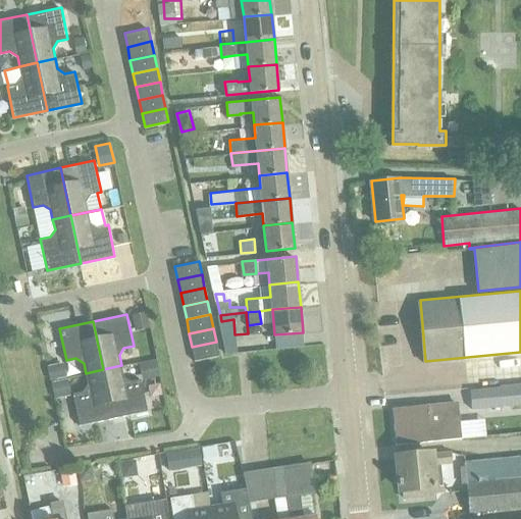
[(216,342),(192,347),(195,360),(219,355),(216,342)]
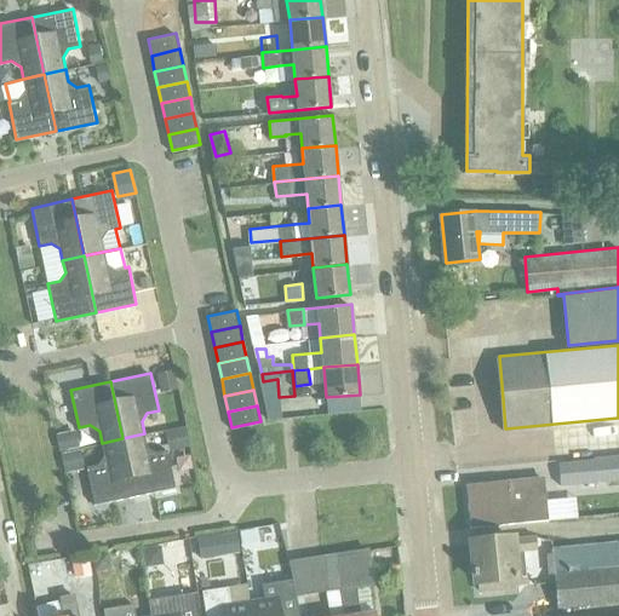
[(144,433),(122,438),(135,495),(176,487),(167,449),(155,452),(147,445),(144,433)]
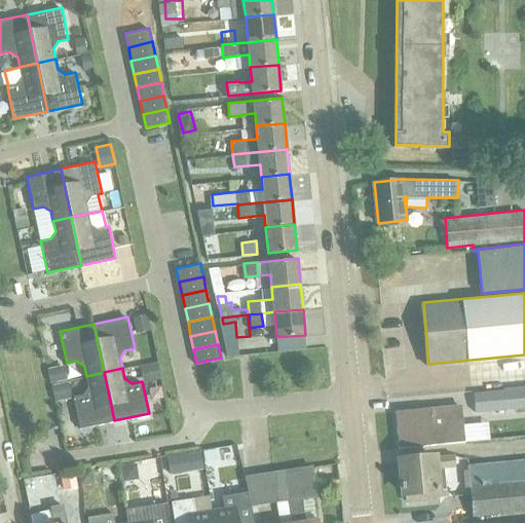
[(104,372),(86,376),(88,386),(83,394),(74,396),(80,427),(114,420),(104,372)]
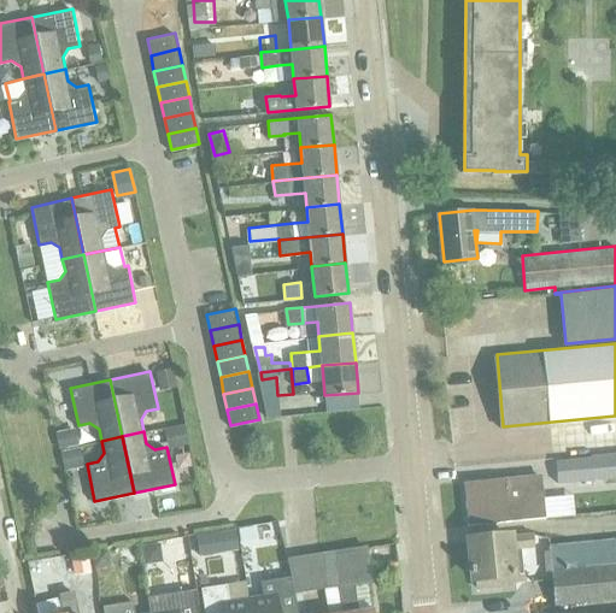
[(555,460),(556,482),(615,476),(615,452),(594,454),(594,457),(555,460)]
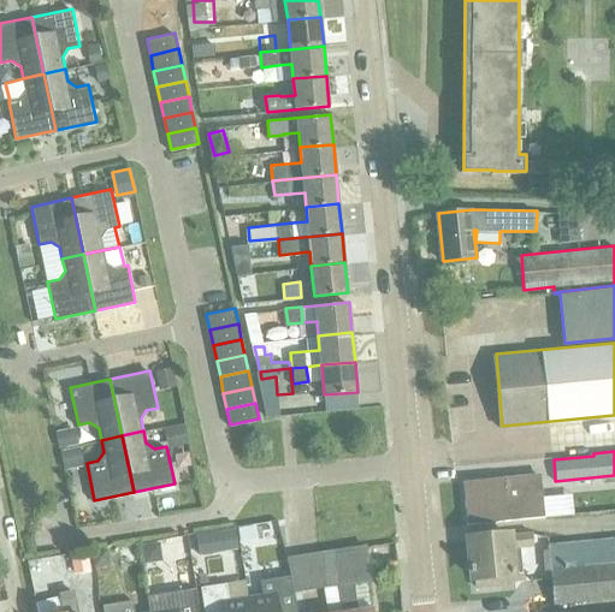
[(465,479),(469,523),(547,516),(543,475),(538,471),(465,479)]
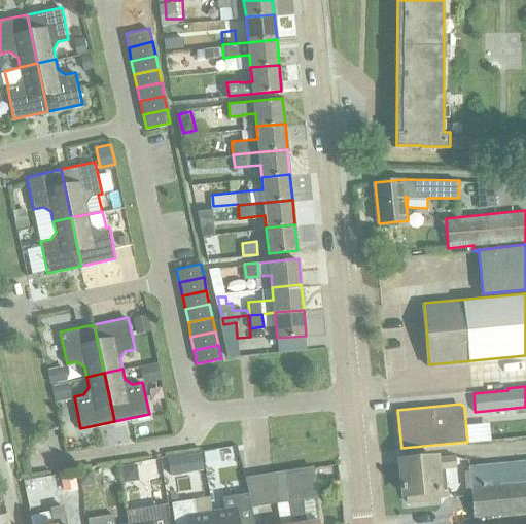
[(212,458),(243,451),(240,438),(209,445),(212,458)]
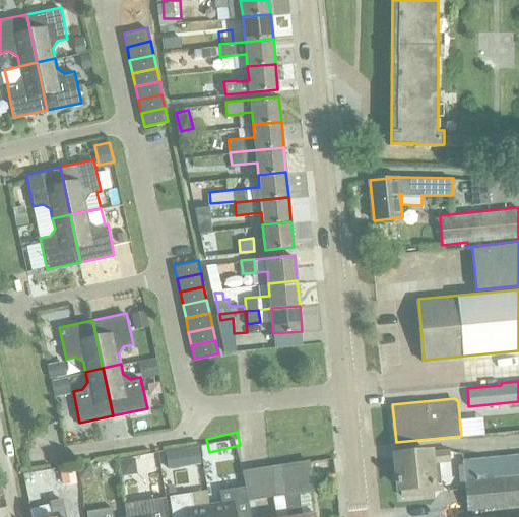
[(205,440),(183,442),(184,461),(207,459),(205,440)]
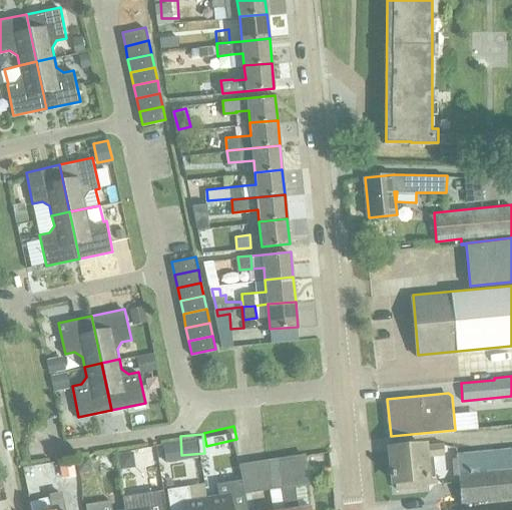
[(139,445),(143,460),(162,456),(158,440),(139,445)]
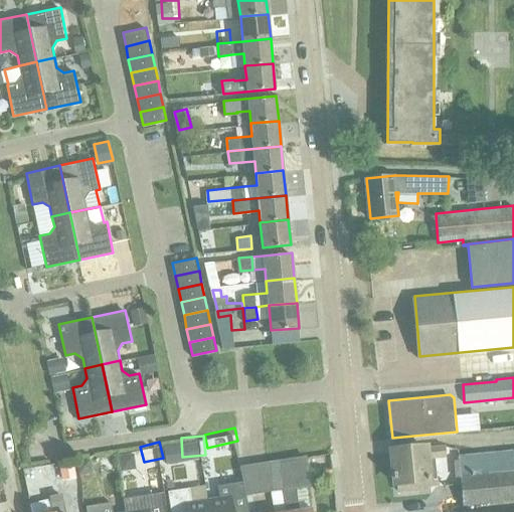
[(436,457),(447,456),(446,445),(393,450),(396,482),(430,479),(430,478),(439,477),(436,457)]
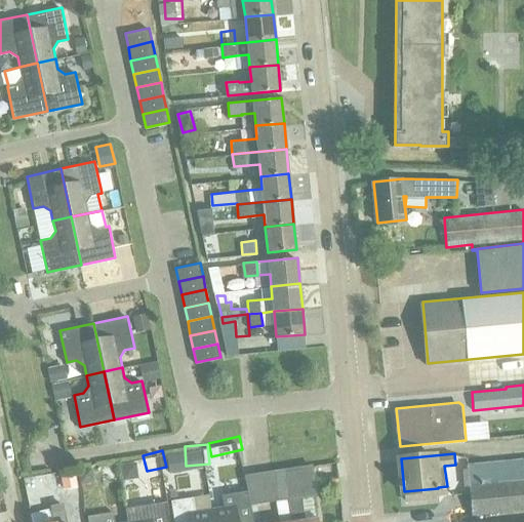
[(126,457),(128,474),(144,472),(142,456),(126,457)]
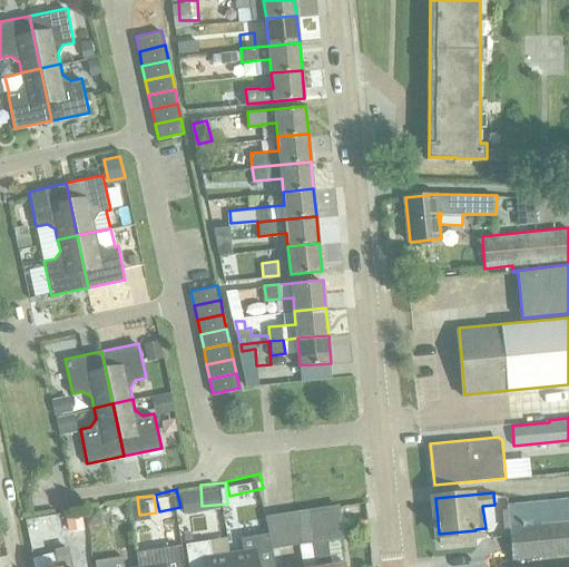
[(568,496),(555,498),(557,521),(568,519),(568,496)]
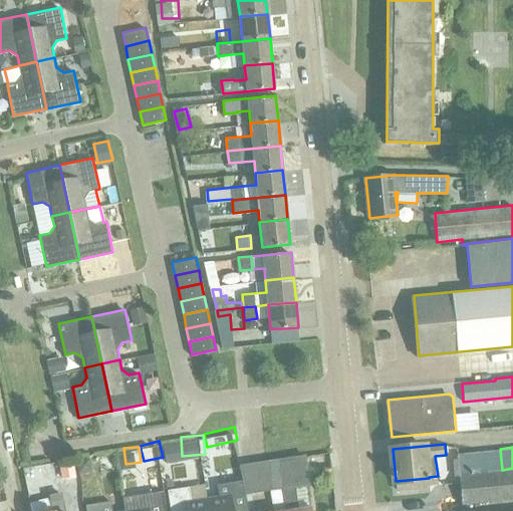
[(500,449),(487,450),(489,471),(502,470),(500,449)]
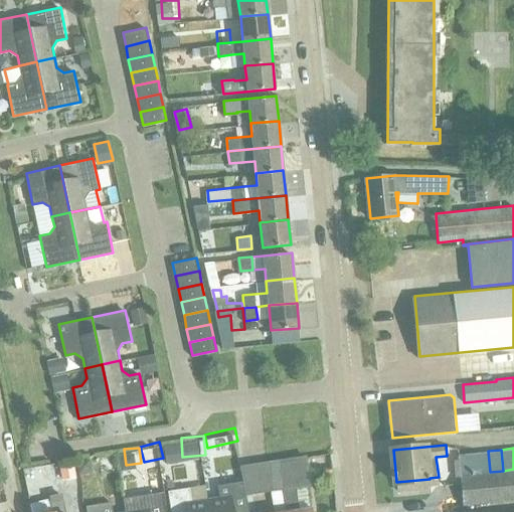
[(488,451),(476,452),(477,473),(490,472),(488,451)]
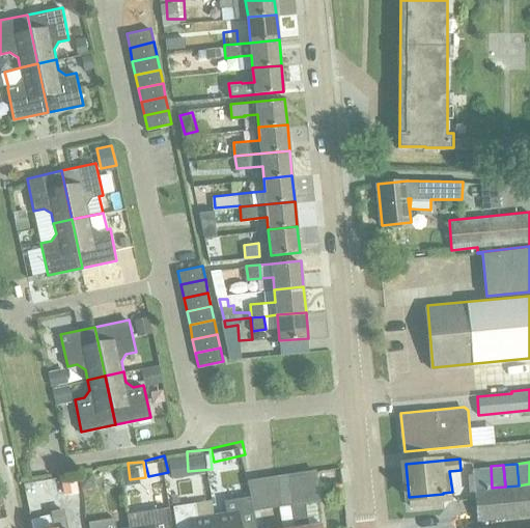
[(473,468),(476,490),(492,488),(491,466),(473,468)]
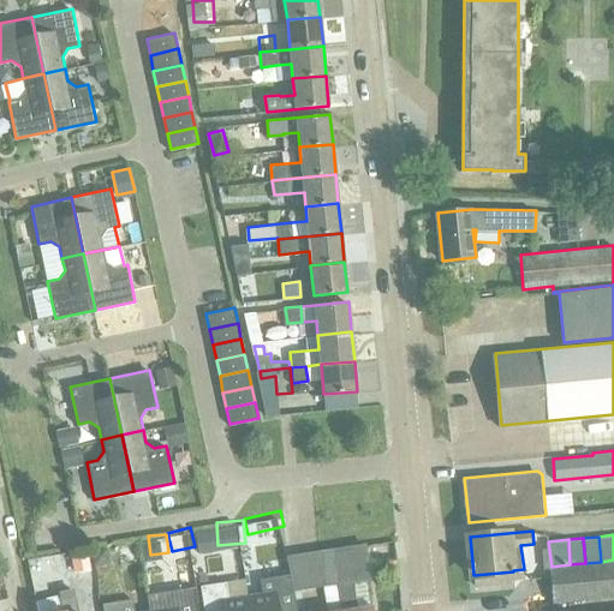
[(96,544),(77,545),(78,565),(97,564),(96,544)]
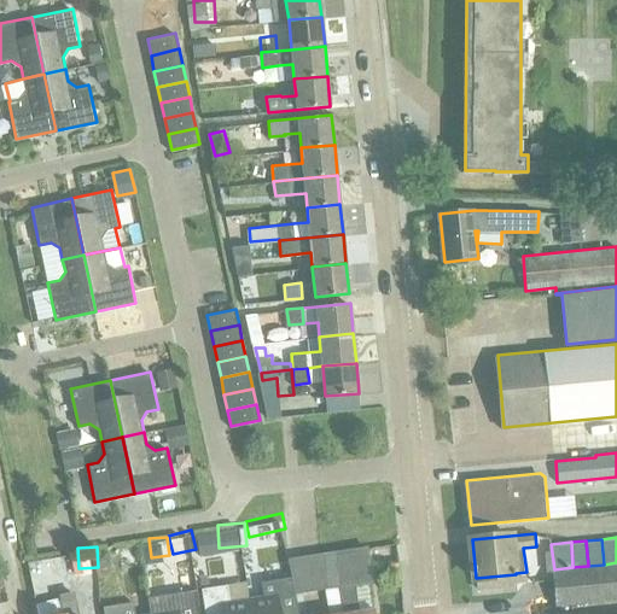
[(372,579),(367,547),(335,551),(339,585),(344,613),(374,613),(374,608),(360,610),(355,583),(372,579)]
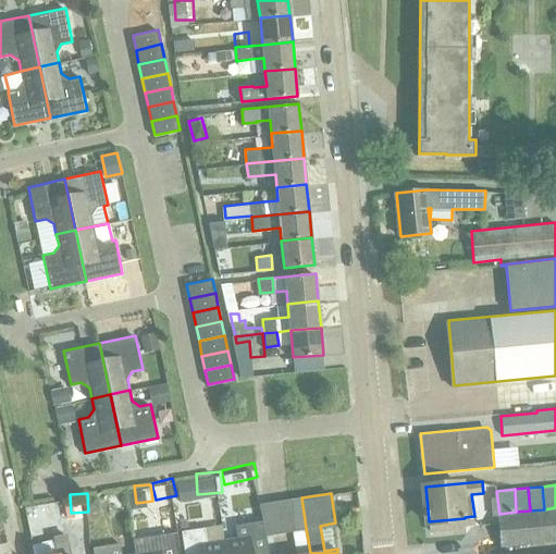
[(296,529),(306,528),(301,497),(292,500),(296,529)]
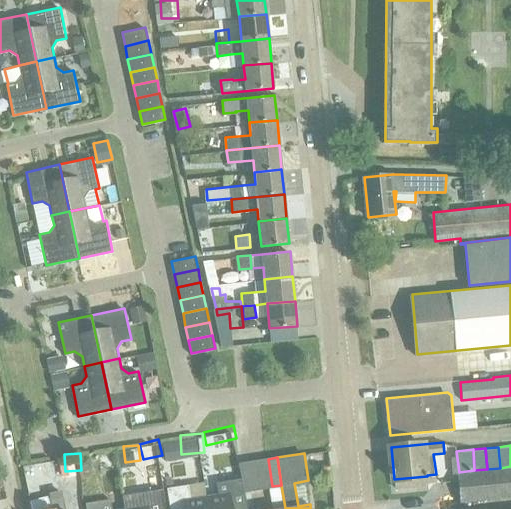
[(245,490),(272,486),(268,459),(239,463),(242,477),(245,490)]
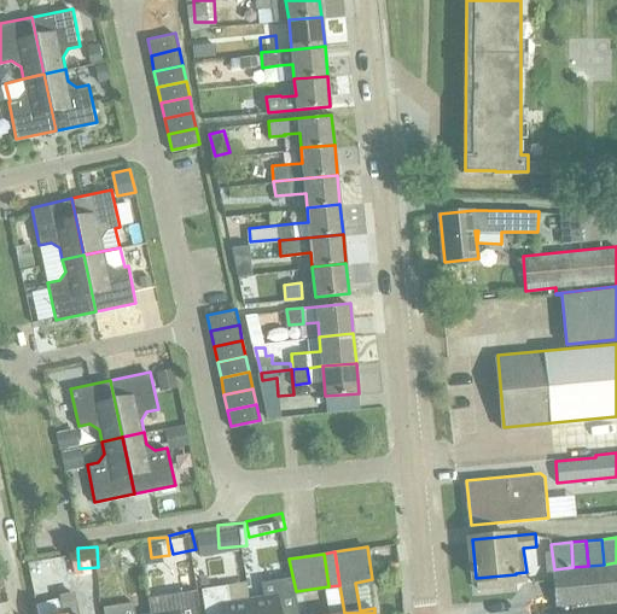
[(572,567),(554,569),(558,604),(616,597),(616,562),(604,565),(588,566),(572,567)]
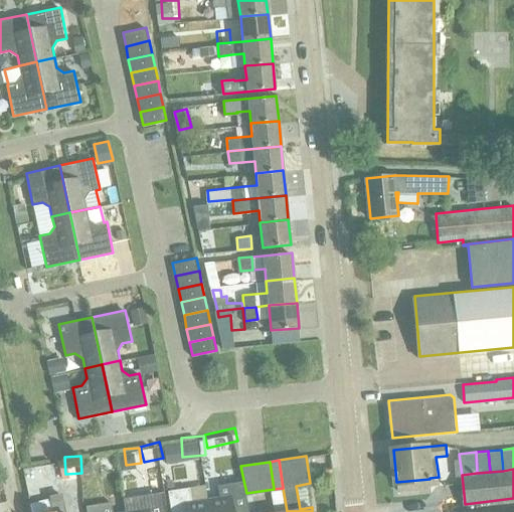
[(220,496),(207,498),(209,511),(249,511),(246,493),(243,480),(218,484),(220,496)]
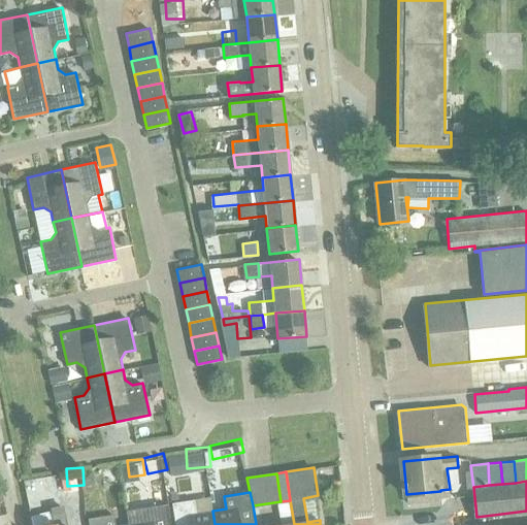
[(67,524),(66,524),(65,518),(63,506),(53,509),(52,507),(51,507),(55,524),(68,524),(69,524),(67,524)]
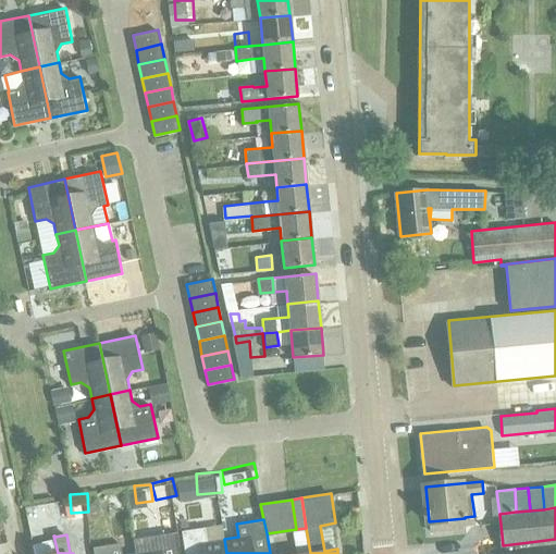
[(199,553),(226,553),(224,539),(207,542),(206,536),(184,539),(185,550),(198,548),(199,553)]
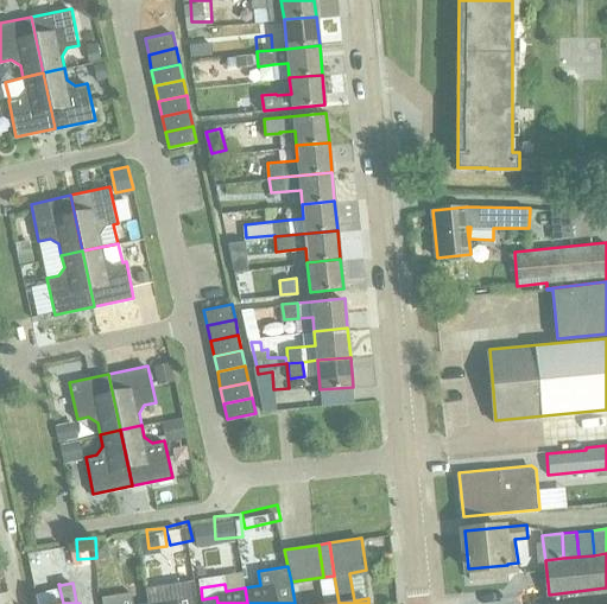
[(0,603),(12,603),(14,603),(11,589),(0,591),(0,603)]
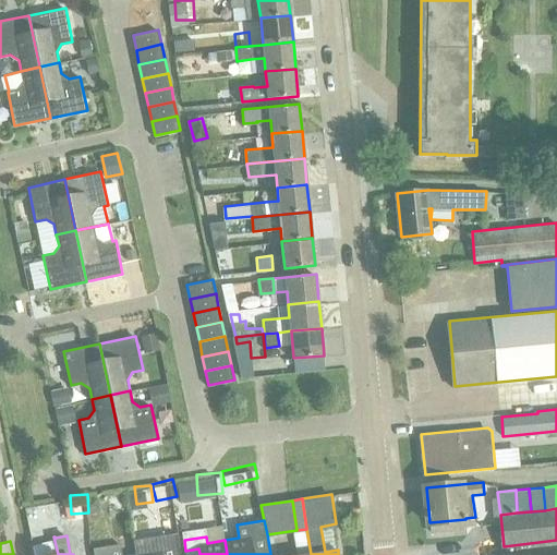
[(161,551),(135,554),(162,554),(176,552),(174,542),(160,544),(161,551)]
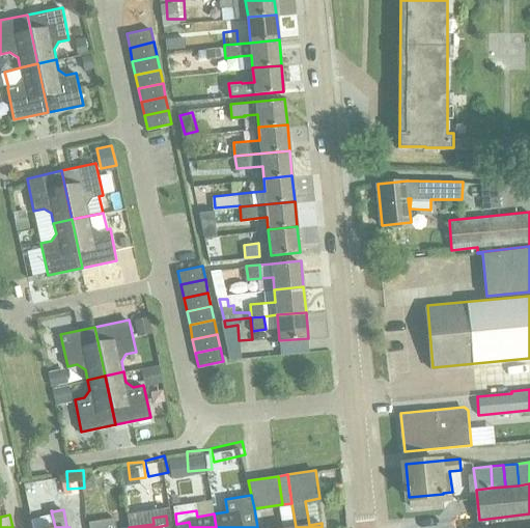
[(129,527),(124,527),(116,527),(114,517),(88,521),(89,527),(129,527)]
